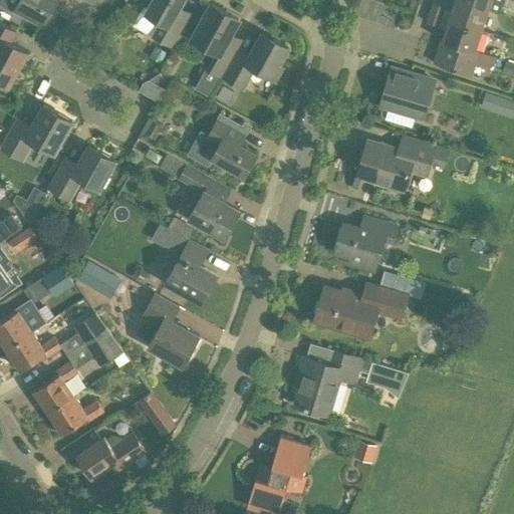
[(0,0),(0,4),(13,12),(15,8),(43,24),(45,20),(51,24),(58,10),(52,7),(56,0),(0,0)]
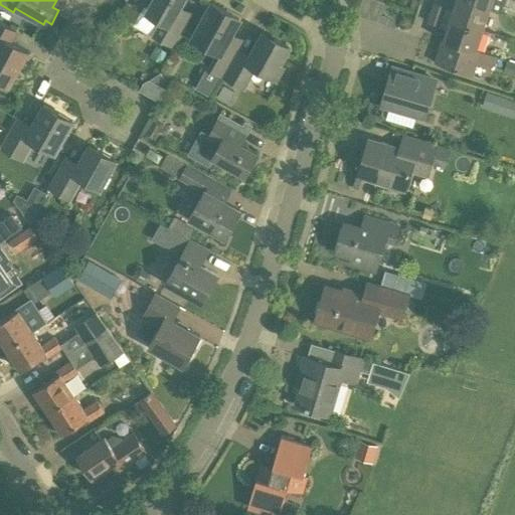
[(194,13),(180,5),(182,0),(153,0),(148,8),(145,6),(134,24),(174,47),(194,13)]
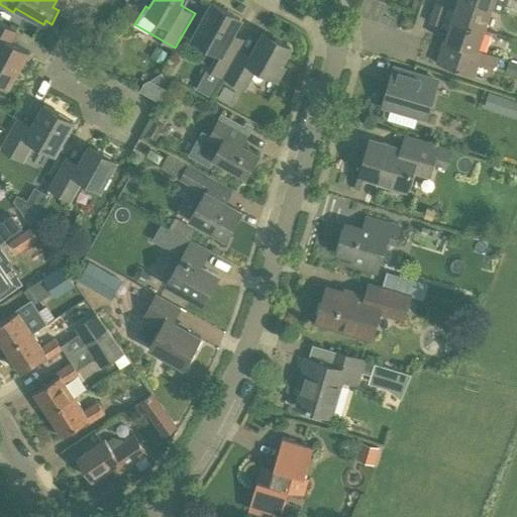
[(484,30),(491,9),(462,0),(456,0),(450,19),(484,30)]
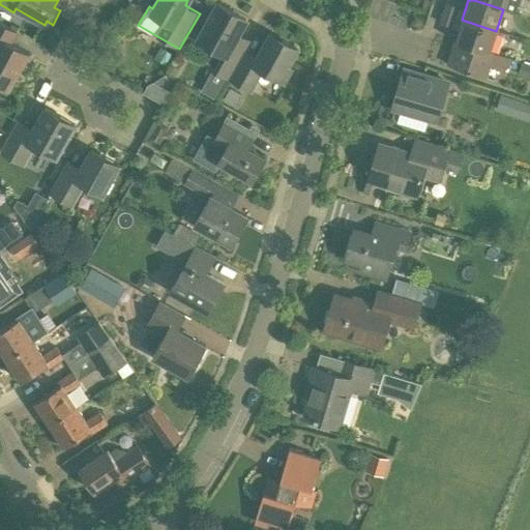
[(474,0),(503,9),(506,0),(474,0)]
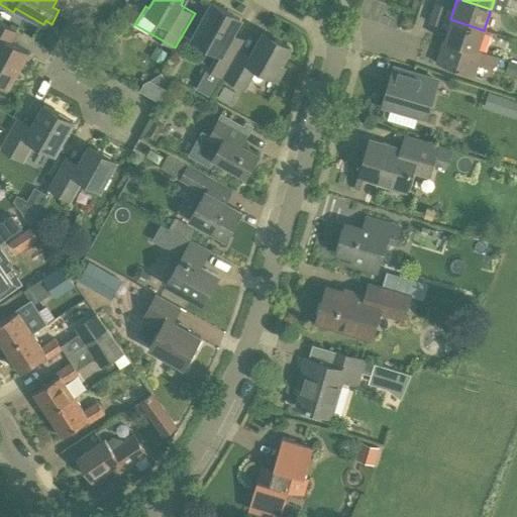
[(238,47),(239,48),(244,38),(232,31),(239,18),(212,3),(193,37),(196,38),(194,42),(207,50),(201,61),(200,60),(198,64),(222,77),(238,47)]
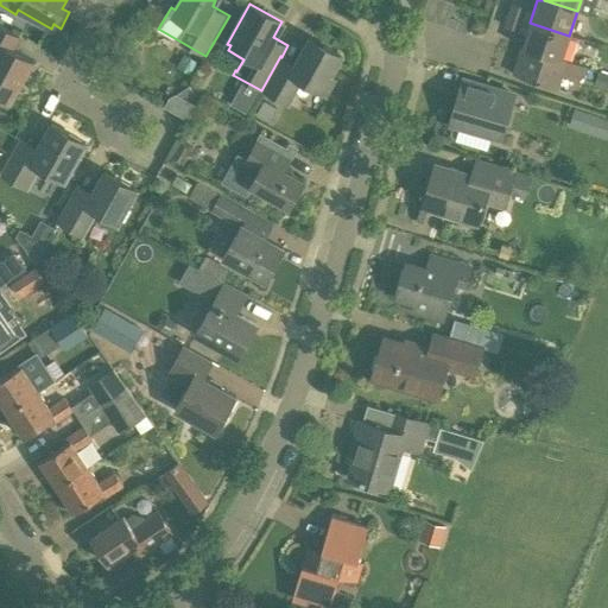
[(508,14),(521,19),(525,7),(512,4),(508,14)]
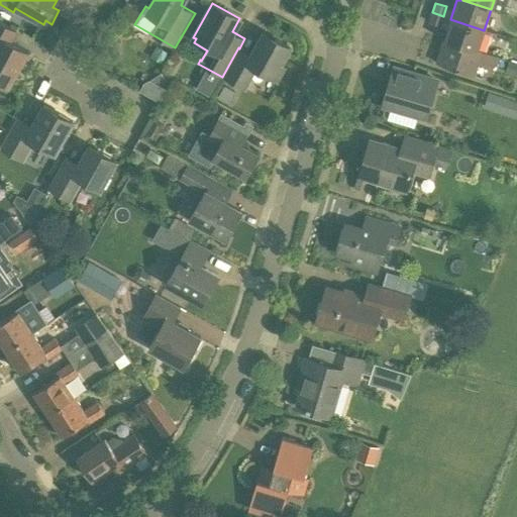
[(439,25),(443,16),(432,12),(429,22),(439,25)]
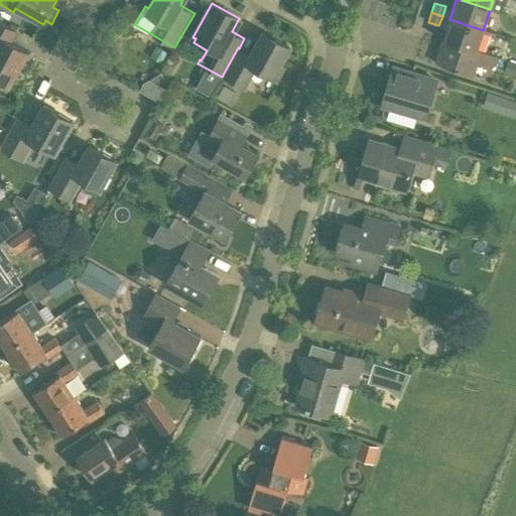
[(476,50),(477,50),(483,30),(449,19),(442,39),(476,50)]
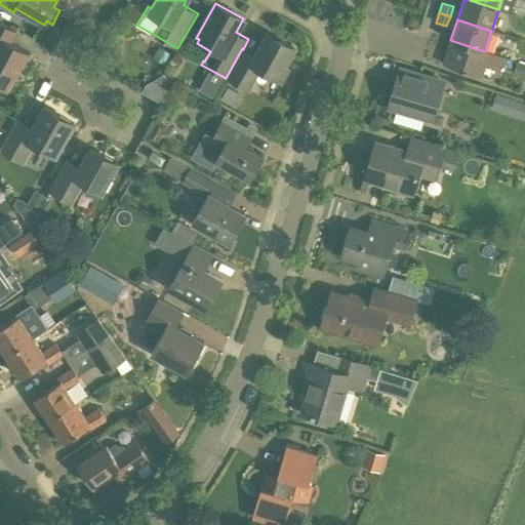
[(0,82),(8,87),(29,52),(12,42),(17,32),(0,22),(0,82)]
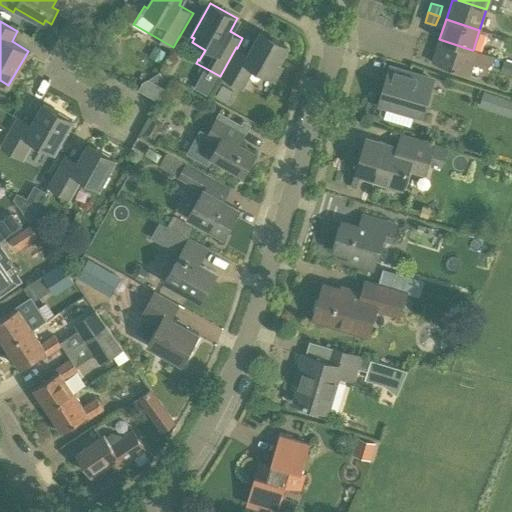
[(236,47),(220,76),(242,89),(255,67),(274,78),(282,65),(278,63),(287,46),(261,31),(248,54),(237,48),(236,47)]
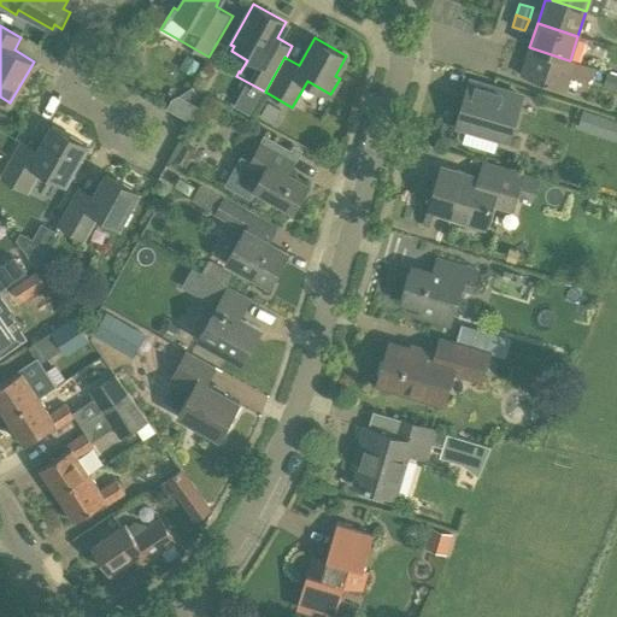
[(593,68),(570,60),(569,60),(529,47),(521,75),(565,90),(571,74),(589,81),(593,68)]
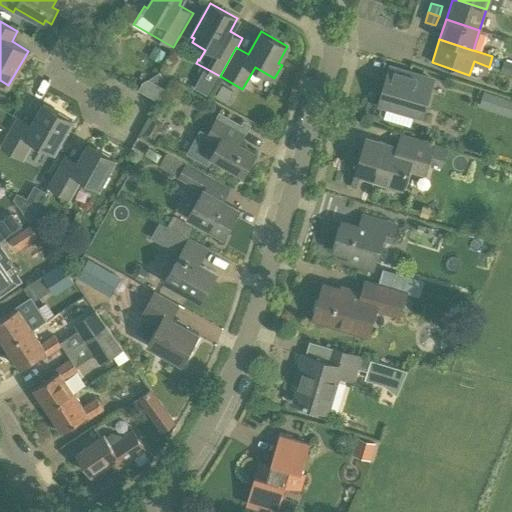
[(421,116),(432,79),(392,68),(381,104),(421,116)]
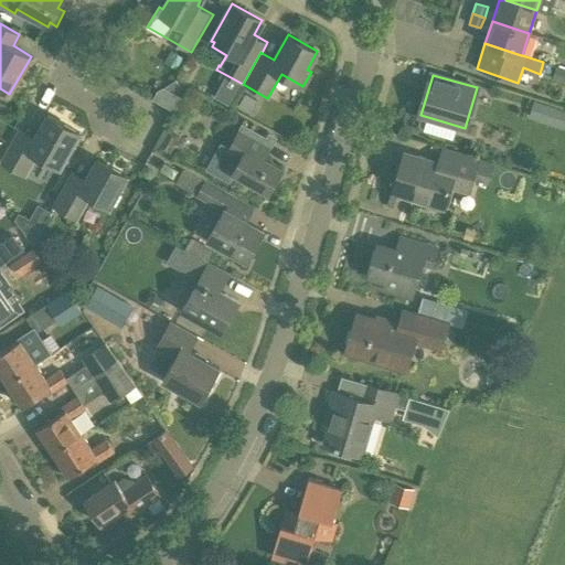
[(178,110),(184,96),(162,85),(155,99),(178,110)]
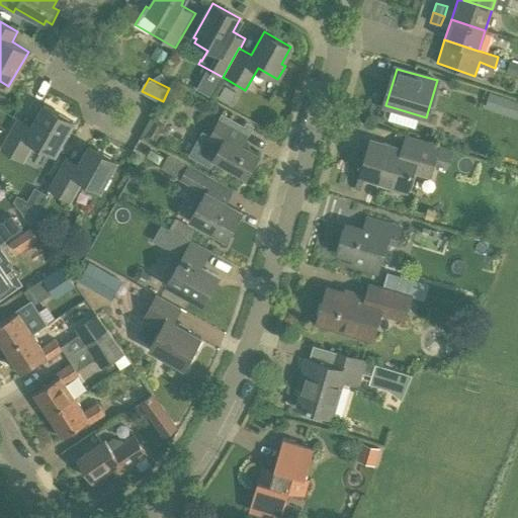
[(236,92),(225,86),(218,97),(229,103),(236,92)]
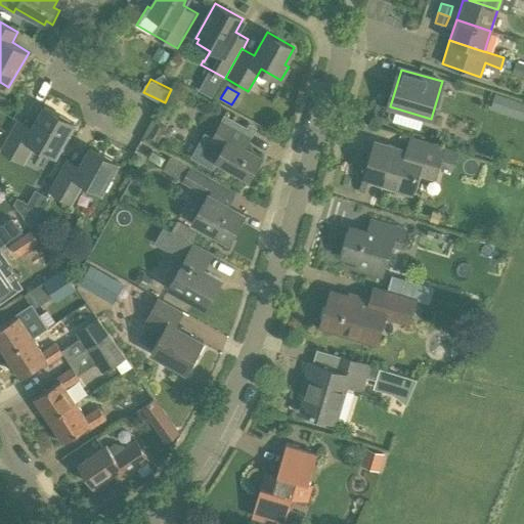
[(522,119),(523,114),(523,103),(494,94),(490,108),(522,119)]
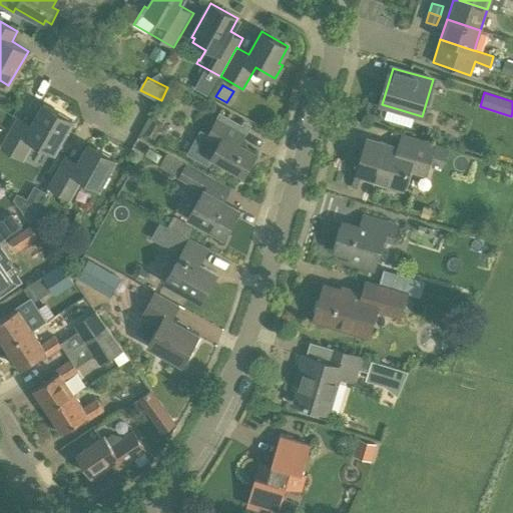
[(53,151),(71,119),(43,104),(32,123),(17,115),(0,146),(0,147),(24,160),(34,140),(53,151)]
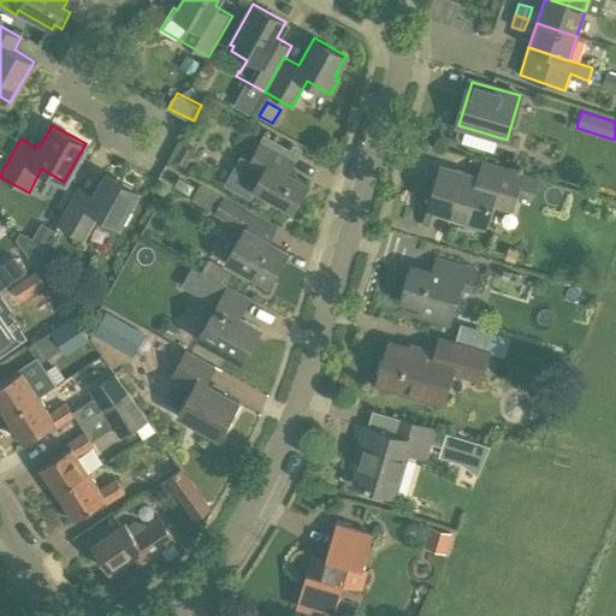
[(240,155),(225,182),(248,195),(252,189),(292,211),(301,194),(304,188),(307,183),(289,173),(296,159),(262,140),(261,138),(249,160),(240,155)]
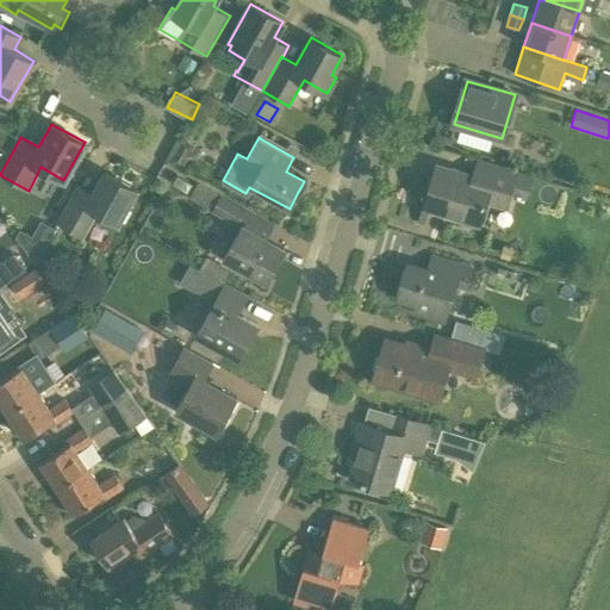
[(181,168),(194,145),(182,138),(169,161),(181,168)]
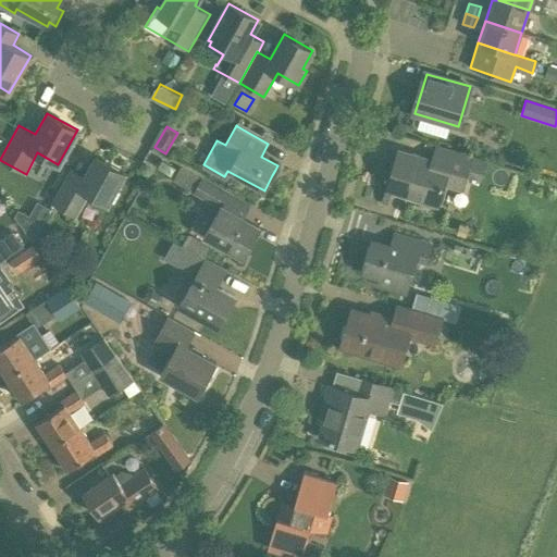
[(399,150),(387,188),(437,203),(443,185),(461,192),(472,156),(436,145),(432,160),(399,150)]
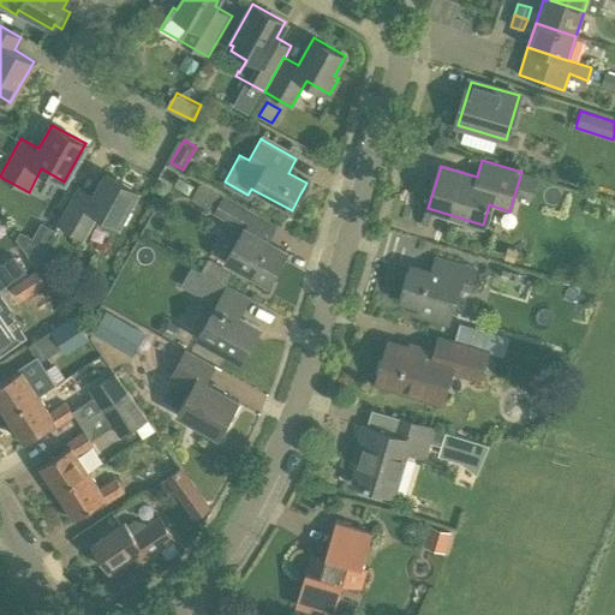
[(523,172),(517,192),(533,197),(539,178),(523,172)]
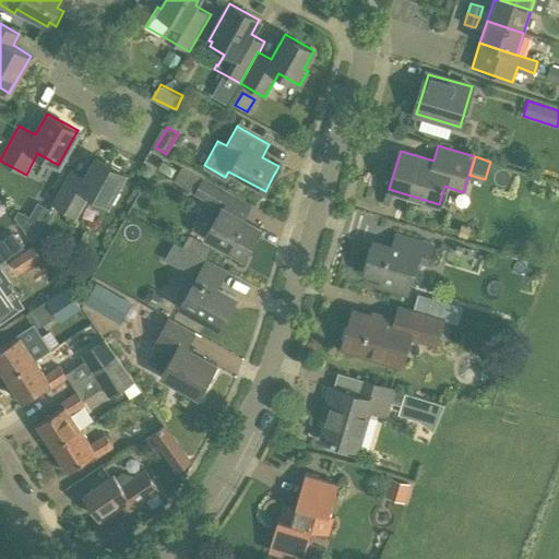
[(108,204),(125,174),(96,157),(85,176),(71,167),(51,203),(76,217),(90,194),(108,204)]
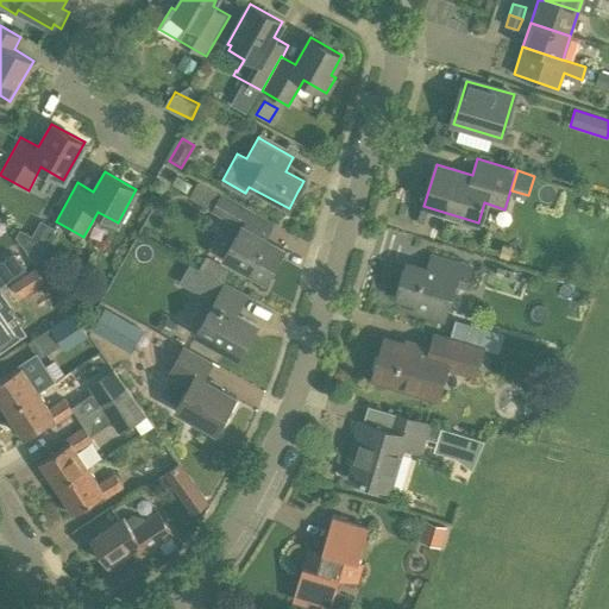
[(233,224),(244,206),(221,193),(220,194),(211,209),(211,211),(233,224)]
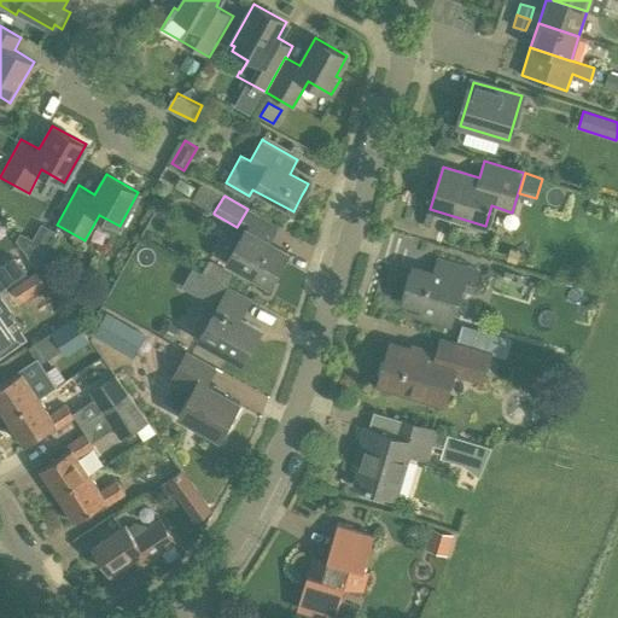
[(268,242),(278,226),(254,213),(227,262),(269,285),(287,252),(268,242)]
